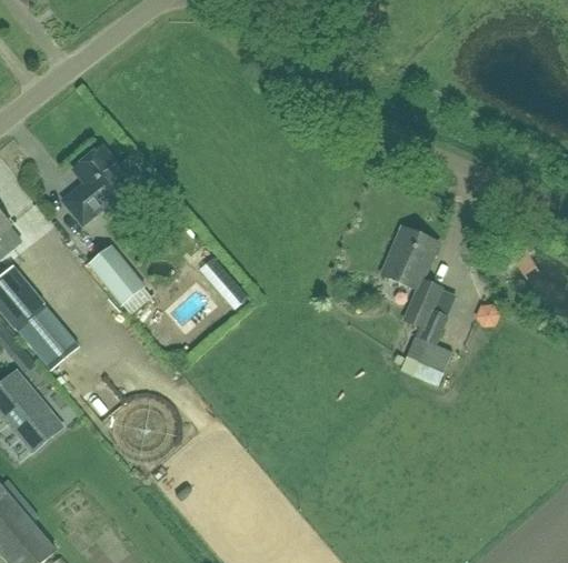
[(107,208),(133,186),(100,144),(73,167),(86,182),(77,190),(76,188),(62,199),(81,222),(103,203),(107,208)]
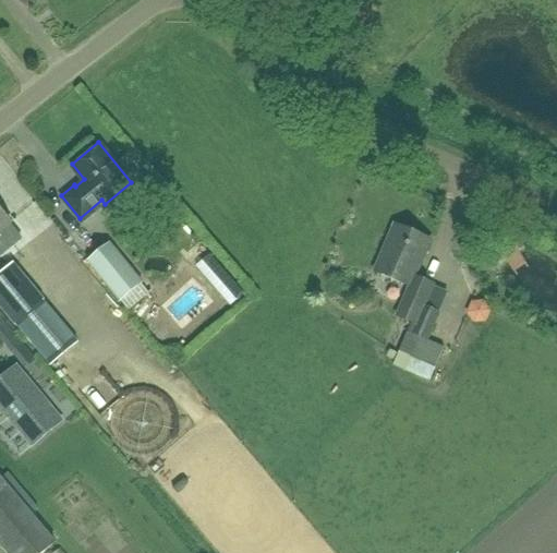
[(0,243),(14,232),(5,221),(9,219),(0,208),(0,243)]
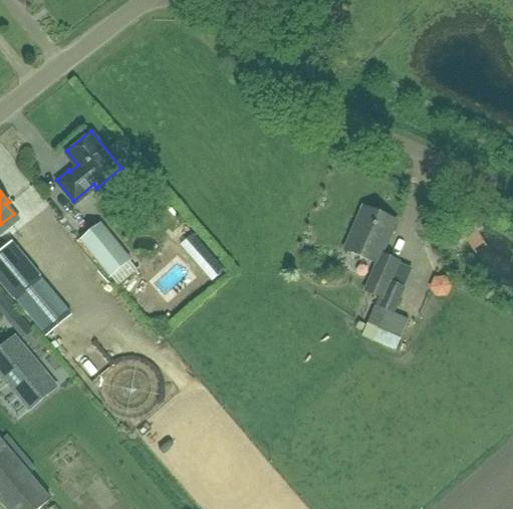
[(380,251),(396,218),(362,203),(343,247),(375,260),(364,288),(381,295),(377,303),(393,309),(405,281),(391,275),(399,259),(380,251)]
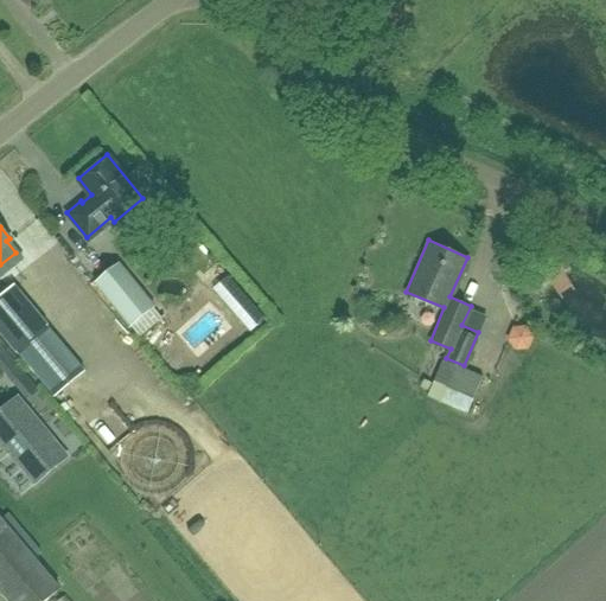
[(94,281),(129,324),(153,304),(117,261),(94,281)]
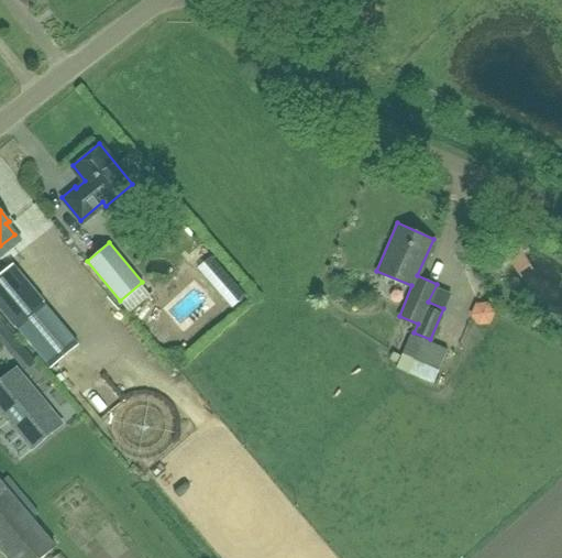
[(11,263),(0,271),(0,306),(50,364),(77,341),(11,263)]
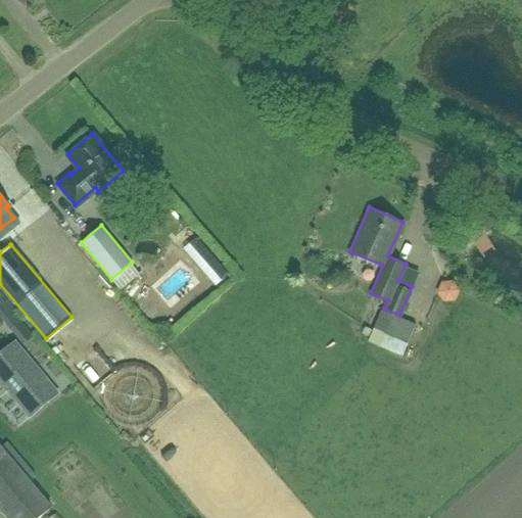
[(381,308),(368,339),(400,354),(415,322),(381,308)]
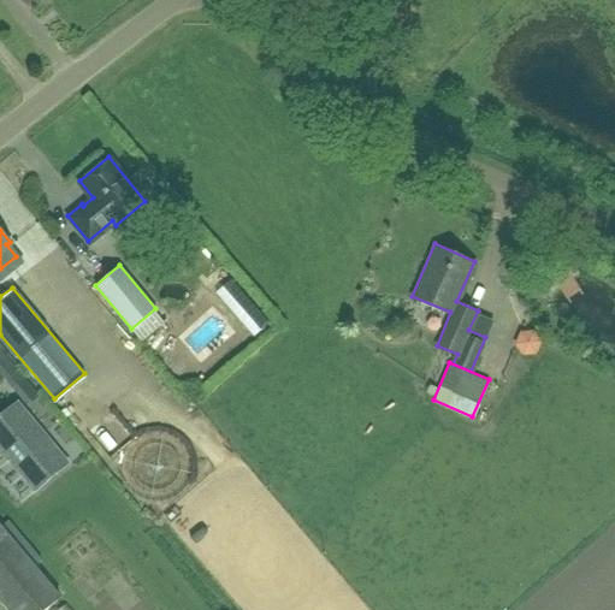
[(67,462),(16,401),(0,414),(0,444),(36,487),(67,462)]
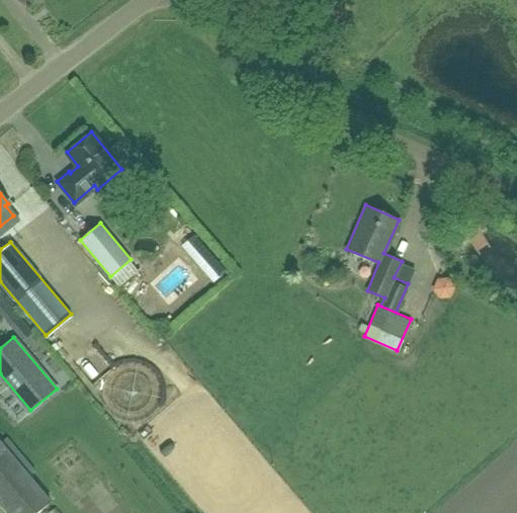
[(93,374),(111,361),(99,343),(80,356),(93,374)]
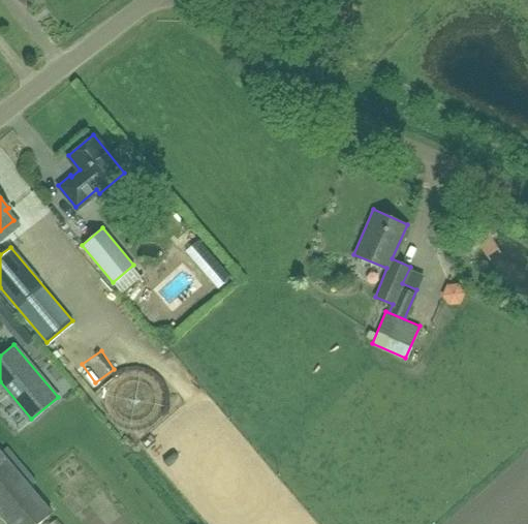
[(0,515),(7,523),(36,523),(51,512),(0,451),(0,515)]
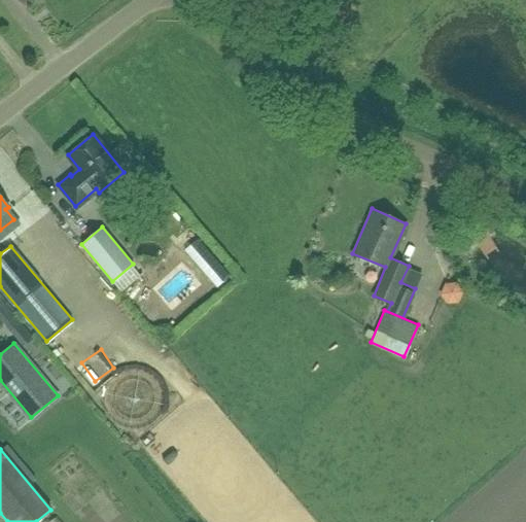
[(77,456),(66,461),(73,479),(84,474),(77,456)]
